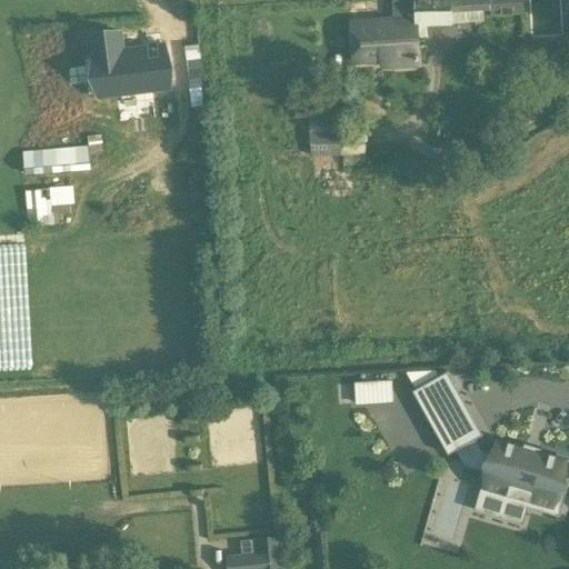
[(427,37),(426,26),(451,25),(451,20),(455,20),(455,21),(476,20),(476,15),(481,13),(481,10),(489,10),(490,18),(523,16),(522,0),(391,0),(393,19),(351,21),(355,61),(381,59),(382,67),(419,63),(417,38),(427,37)]
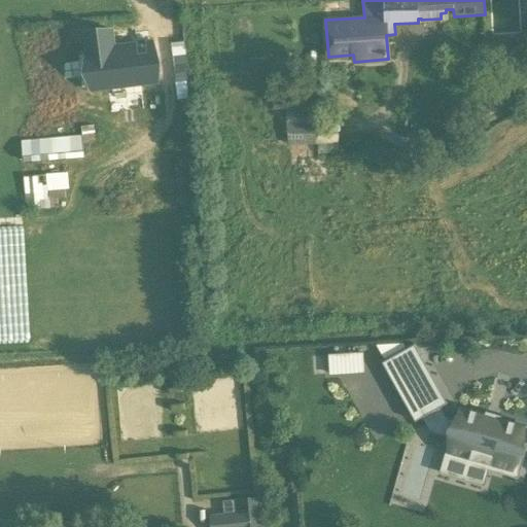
[(93,90),(156,81),(152,39),(112,44),(111,30),(86,33),(93,90)]
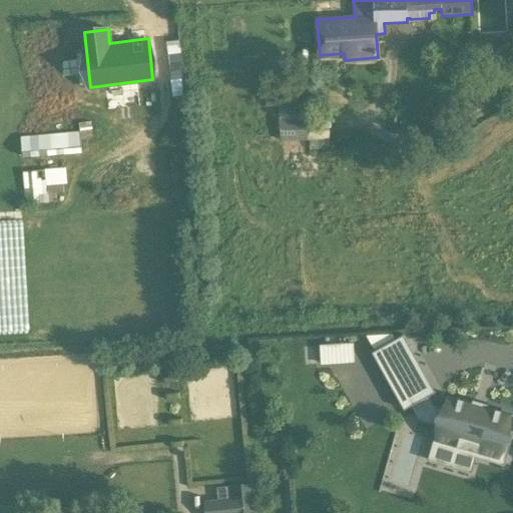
[(278,104),(278,103),(279,103),(280,140),(309,140),(308,113),(301,113),(301,103),(292,103),(291,88),(277,90),(276,74),(264,75),(266,105),(278,104)]
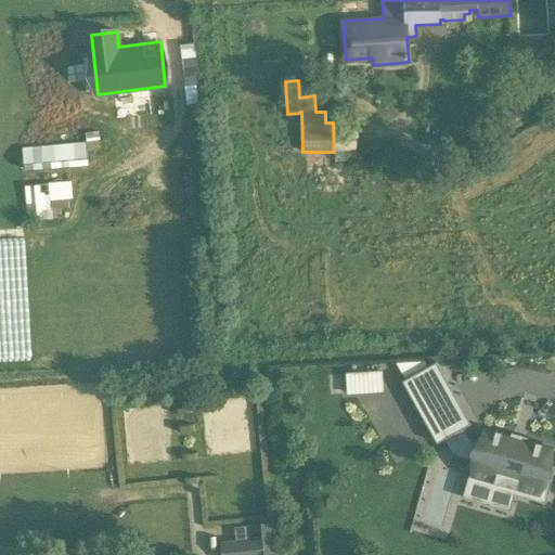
[(24,170),(89,165),(87,141),(22,146),(24,170)]
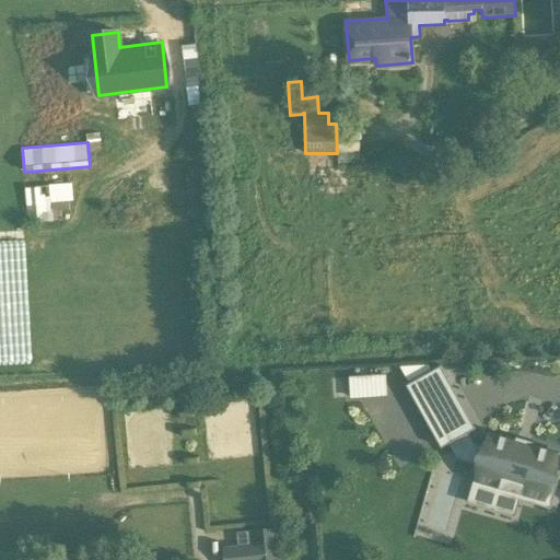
[(70,183),(1,188),(4,221),(27,219),(28,223),(73,219),(70,183)]
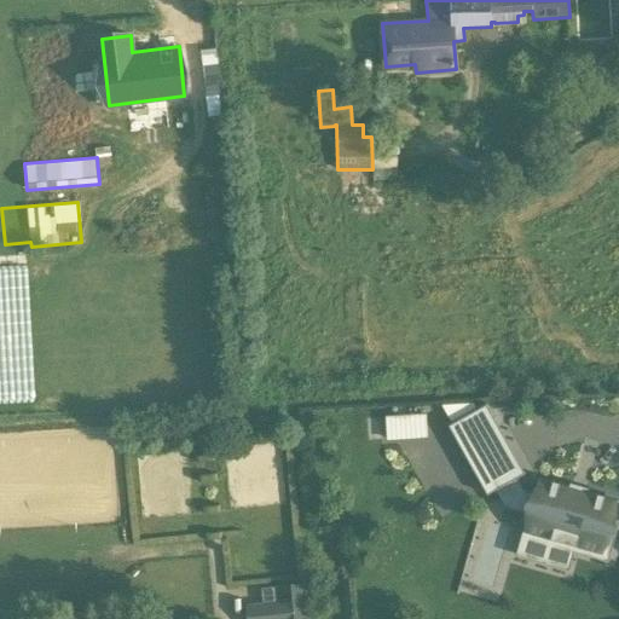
[(504,446),(505,449),(507,447),(482,406),(453,422),(476,464),(478,463),(476,462),(504,446)]
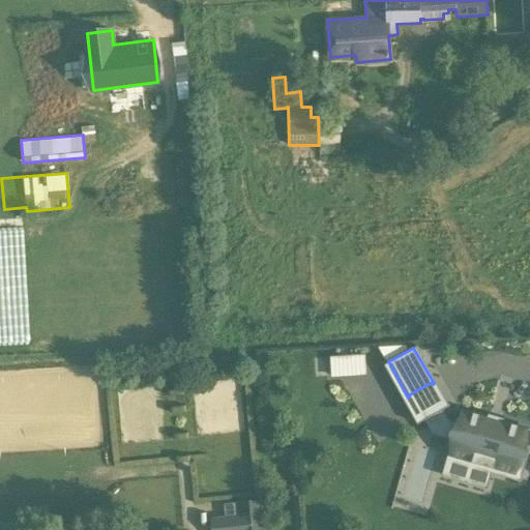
[(364,355),(330,357),(331,376),(365,374),(364,355)]
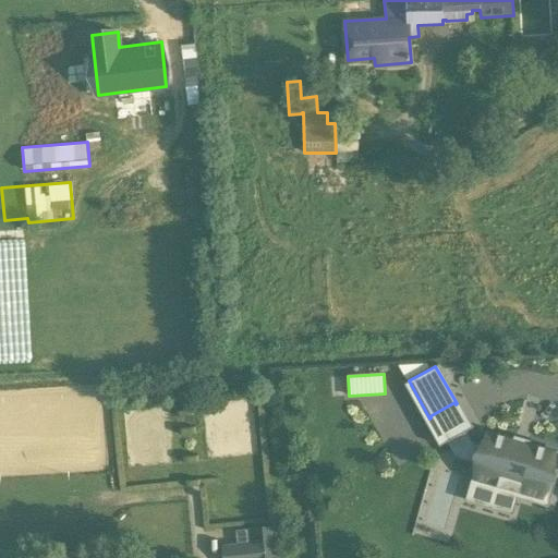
[(544,448),(545,445),(538,443),(538,446),(530,444),(531,438),(513,434),(512,439),(504,436),(505,433),(498,432),(497,435),(485,432),(482,443),(472,440),(465,428),(445,439),(456,458),(472,462),(476,463),(472,477),(497,485),(501,471),(524,478),(520,492),(545,499),(553,473),(547,472),(549,465),(554,450),(544,448)]
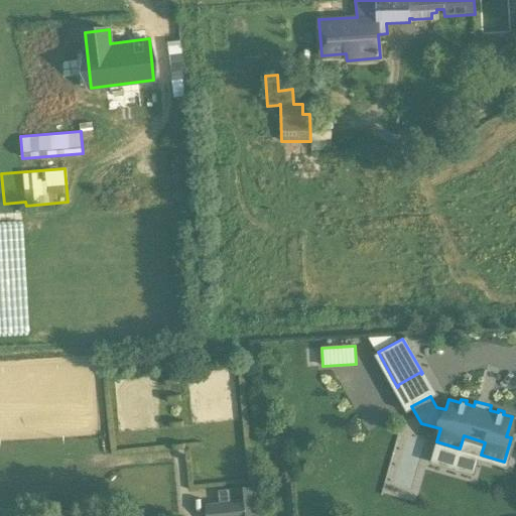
[(258,515),(255,483),(230,486),(230,488),(218,489),(219,501),(205,502),(206,515),(258,515)]
